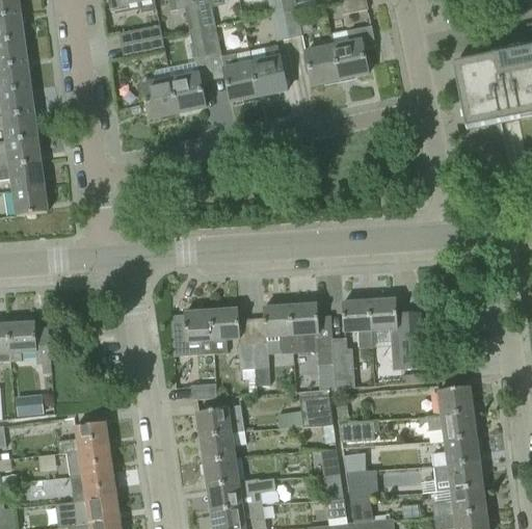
[(0,0),(0,15),(20,12),(18,0),(0,0)]
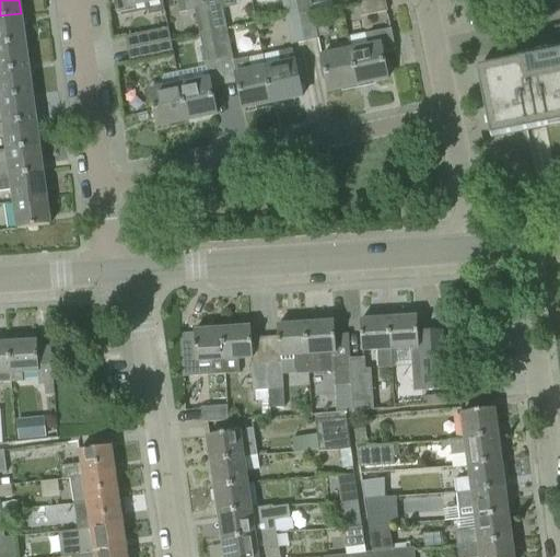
[(164,10),(162,0),(114,0),(116,11),(120,11),(121,14),(148,9),(149,13),(164,10)]
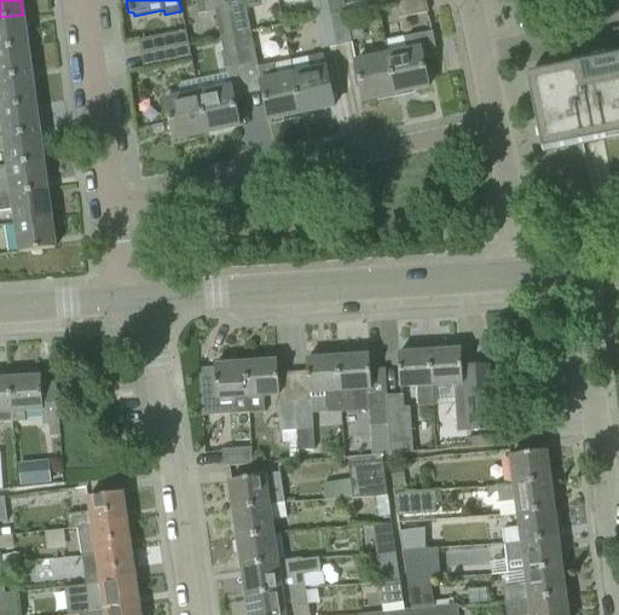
[(214,9),(220,38),(235,34),(227,0),(196,0),(200,12),(214,9)]
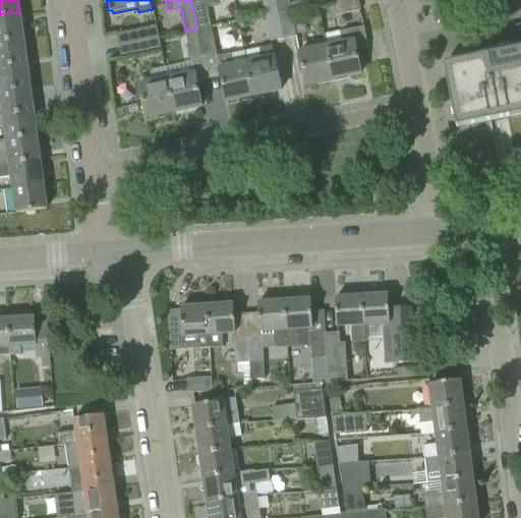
[(191,0),(197,29),(211,26),(207,6),(221,3),(220,0),(191,0)]
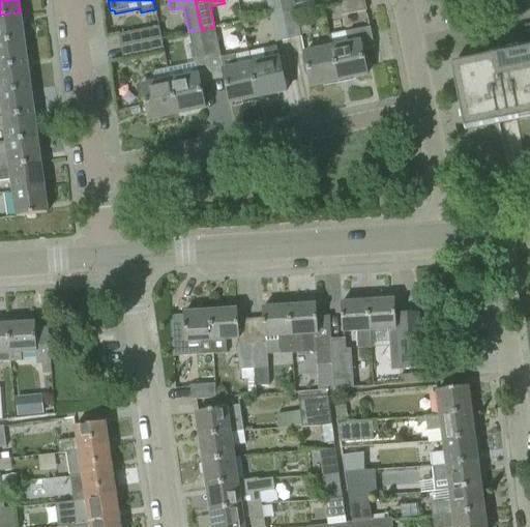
[(266,0),(269,16),(283,12),(280,0),(266,0)]
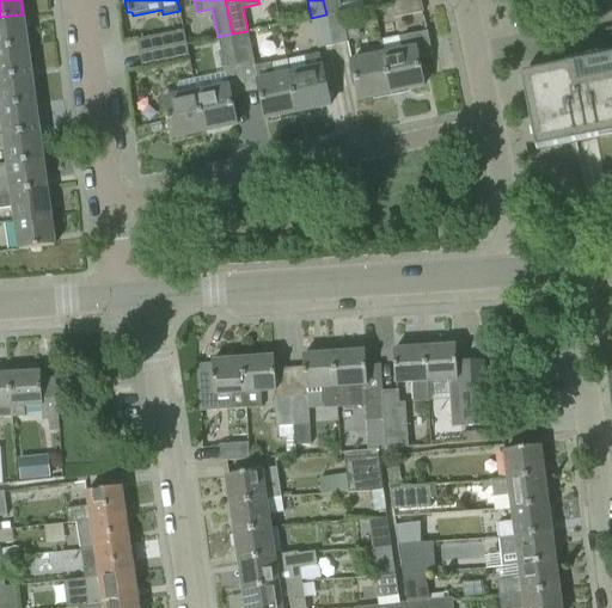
[(323,0),(326,14),(341,12),(338,0),(323,0)]
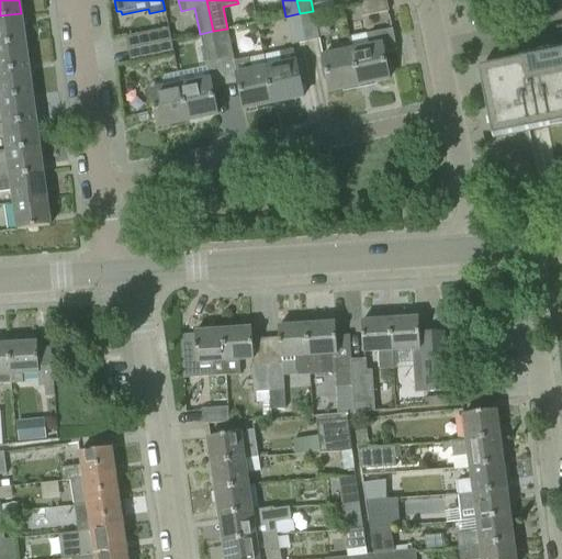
[(363,0),(358,1),(360,14),(389,9),(386,0),(363,0)]
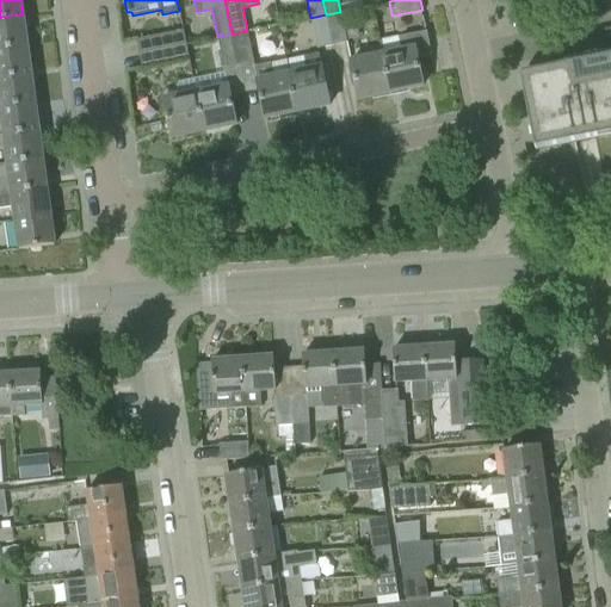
[(340,12),(326,14),(332,43),(346,41),(340,12)]
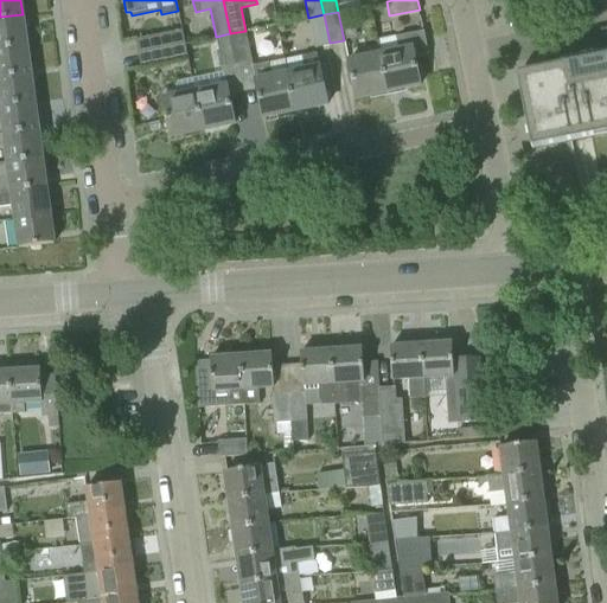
[(0,17),(0,45),(26,43),(23,14),(0,17)]
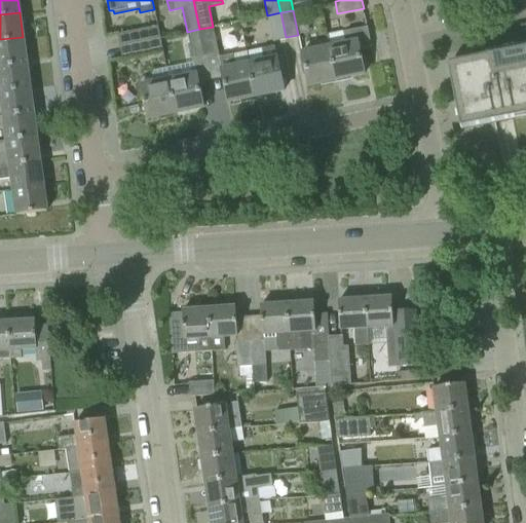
[(280,12),(267,15),(272,40),(286,37),(280,12)]
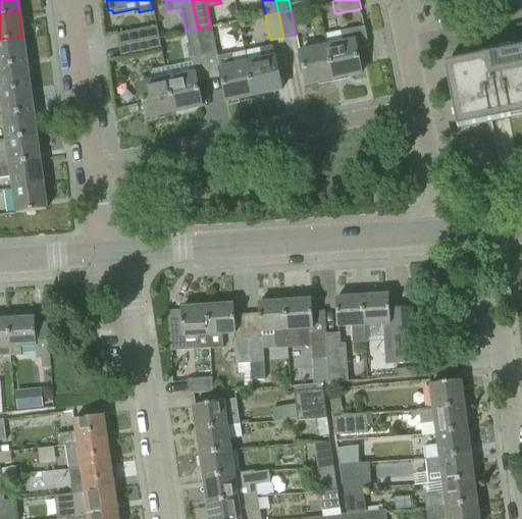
[(116,32),(118,45),(159,37),(156,23),(116,32)]
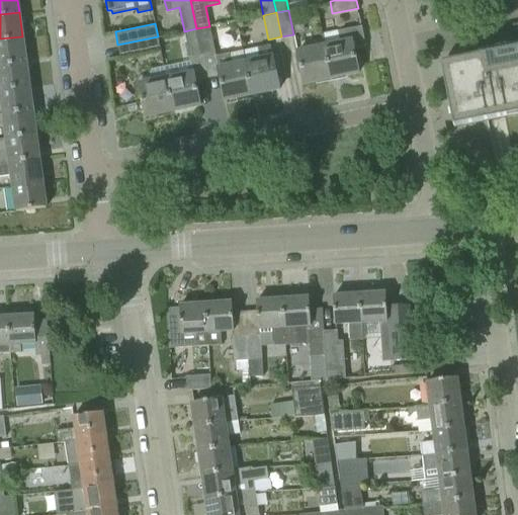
[(340,41),(324,45),(330,77),(358,71),(353,47),(365,45),(361,24),(338,29),(340,41)]
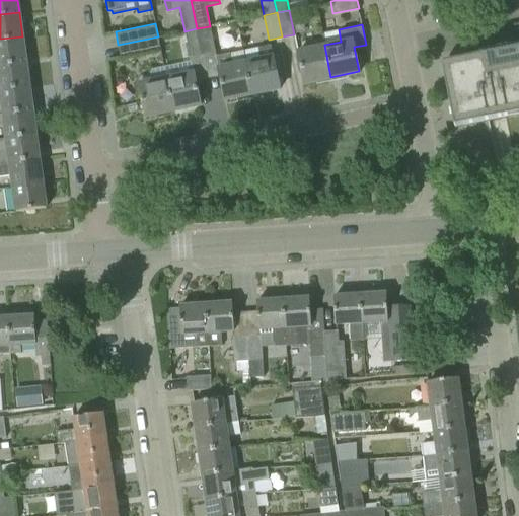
[(210,26),(197,28),(202,53),(215,51),(210,26)]
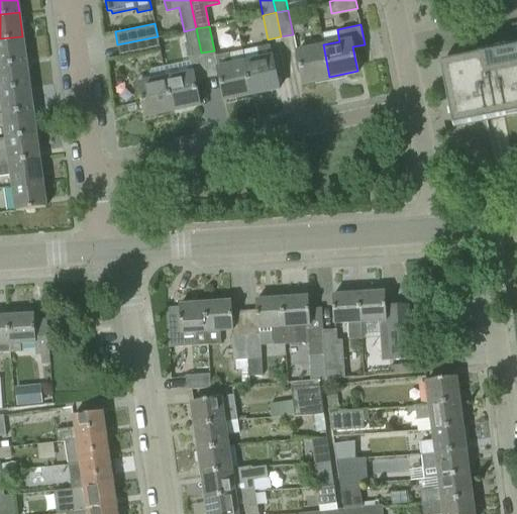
[(196,28),(184,31),(189,56),(201,53),(196,28)]
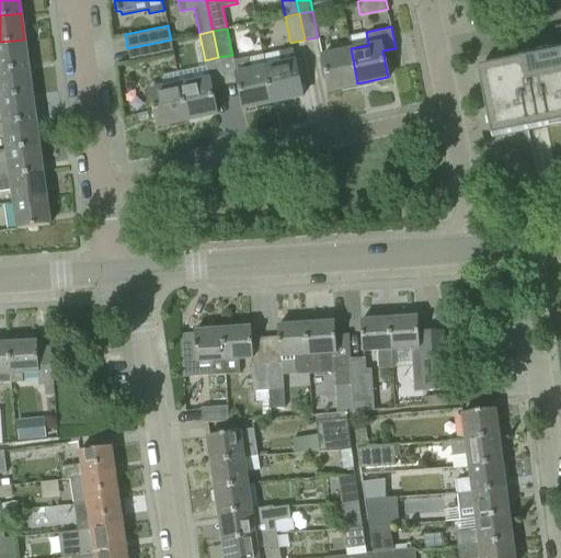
[(0,69),(27,66),(24,40),(0,42),(0,69)]
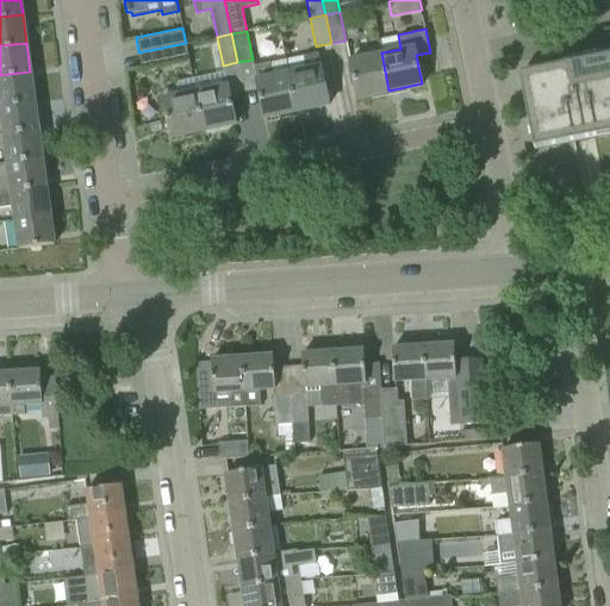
[(186,43),(138,52),(142,67),(190,57),(186,43)]
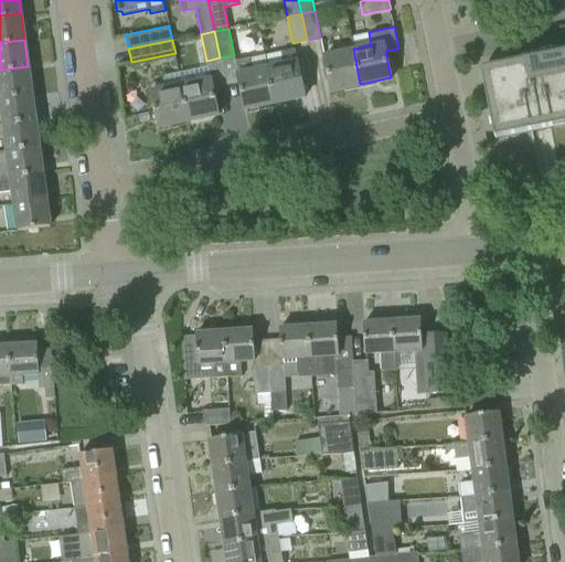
[(294,46),(264,53),(274,102),(304,95),(294,46)]
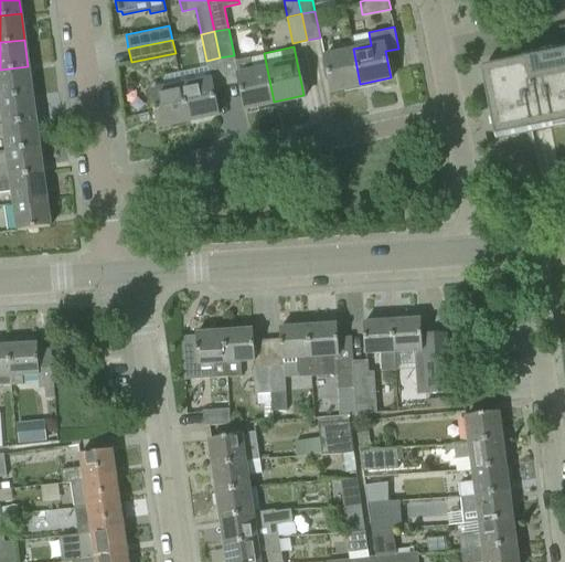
[(360,84),(353,49),(323,55),(327,69),(331,91),(360,84)]
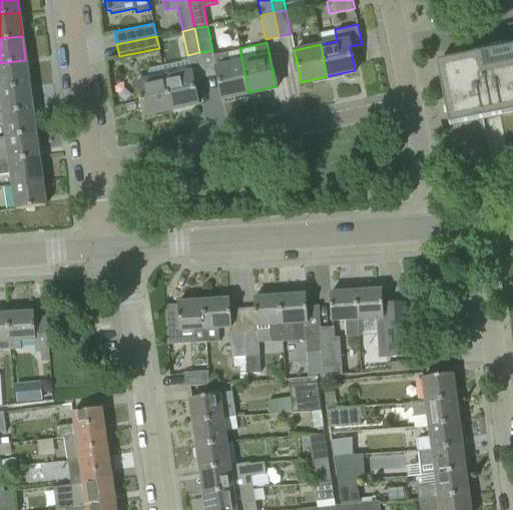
[(512,111),(512,46),(436,61),(449,124),(512,111)]
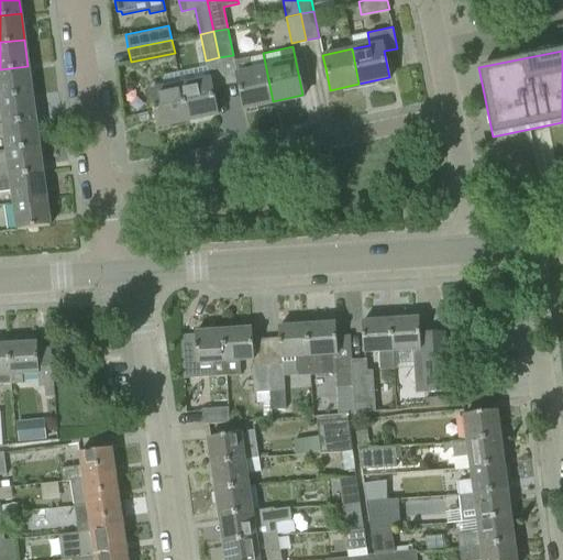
[(273,101),(263,53),(234,58),(244,108),(273,101)]
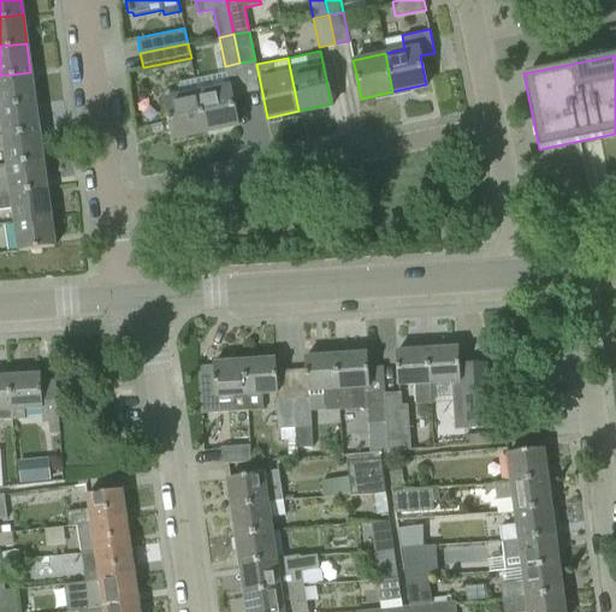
[(226,71),(193,77),(203,130),(237,123),(226,71)]
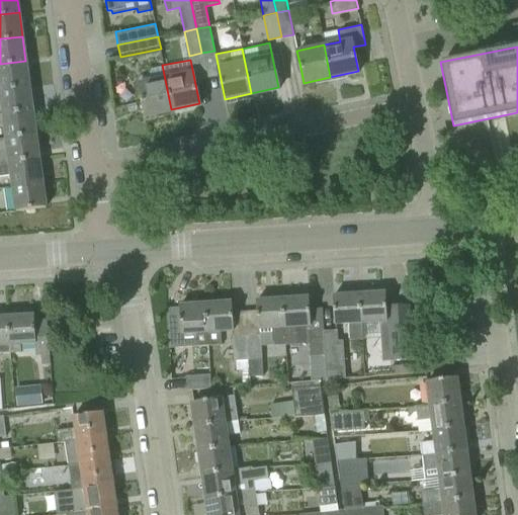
[(0,64),(0,88),(29,85),(25,61),(0,64)]
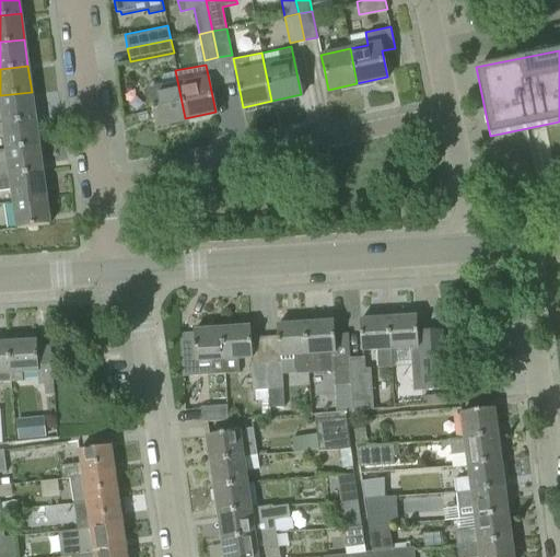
[(185,118),(175,70),(162,73),(164,86),(150,90),(156,125),(185,118)]
